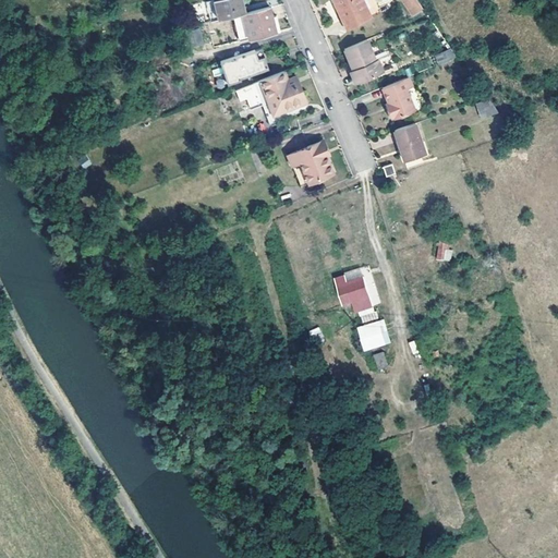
[(219,19),(214,0),(209,0),(206,0),(211,21),(219,19)]
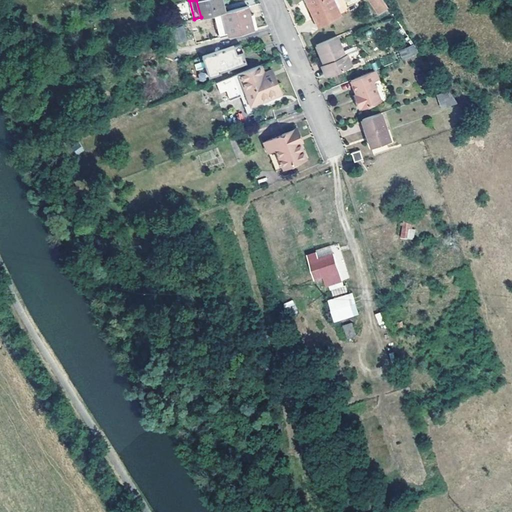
[(196,0),(201,17),(223,12),(225,11),(222,0),(196,0)]
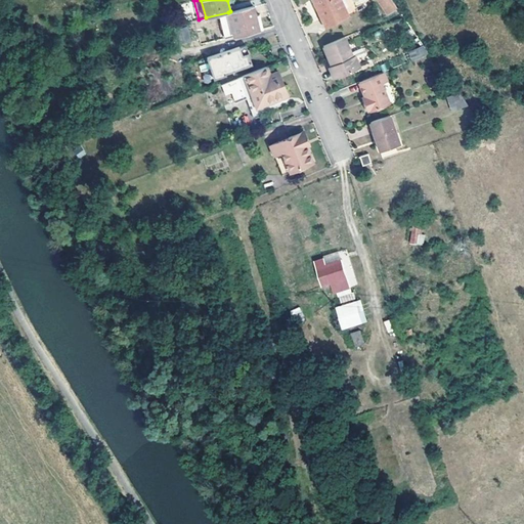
[(341,0),(314,0),(326,26),(348,15),(341,0)]
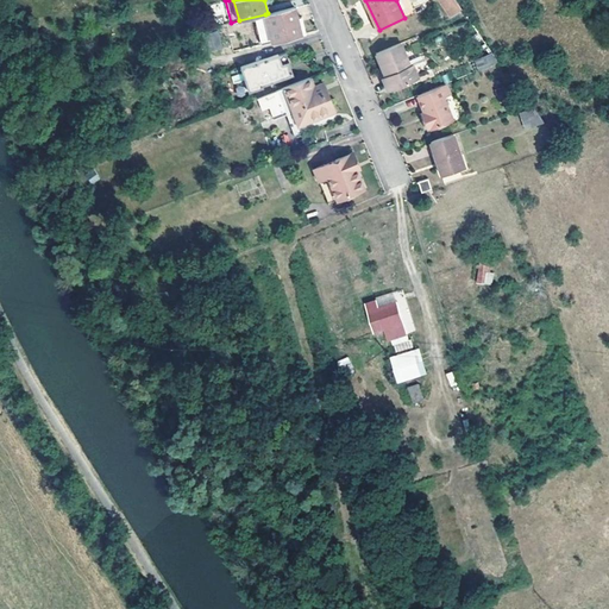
[(462,8),(456,0),(438,0),(451,17),(462,8)]
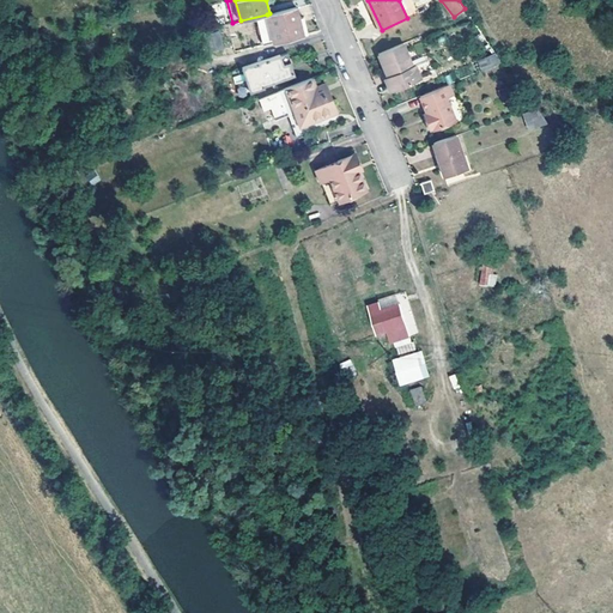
[(269,13),(267,14),(273,42),(303,35),(299,18),(297,7),(269,13)]
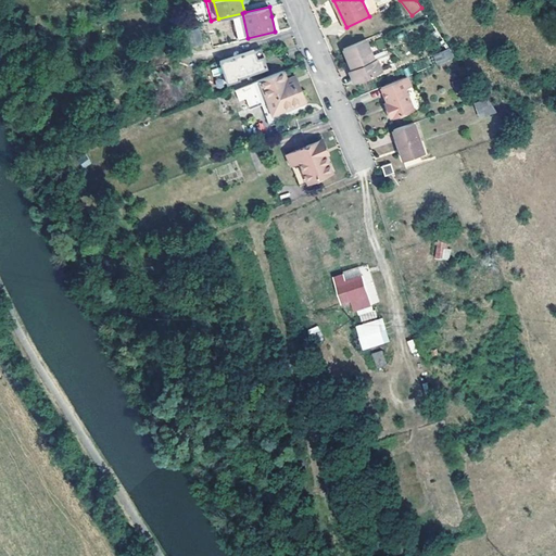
[(188,30),(191,46),(202,43),(198,27),(188,30)]
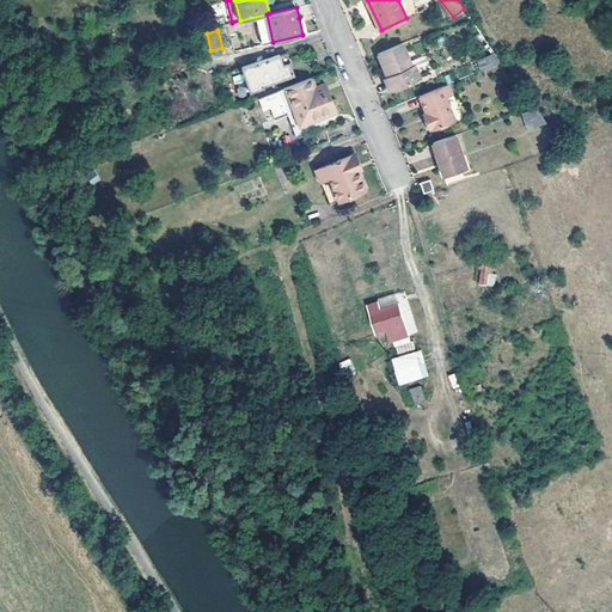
[(386,77),(393,92),(421,81),(415,67),(412,68),(403,44),(389,49),(378,55),(386,77)]
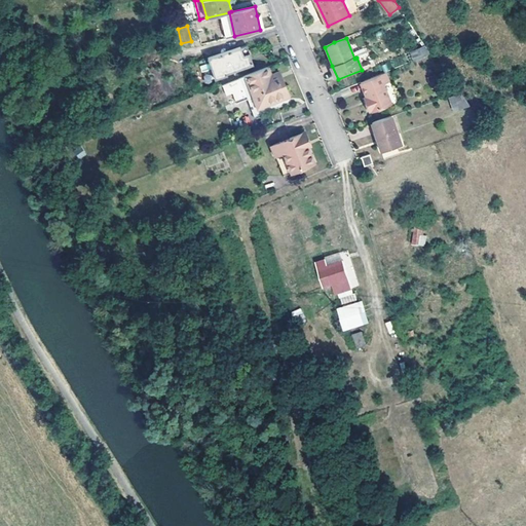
[(247,45),(209,59),(216,78),(227,75),(227,73),(253,65),(247,45)]
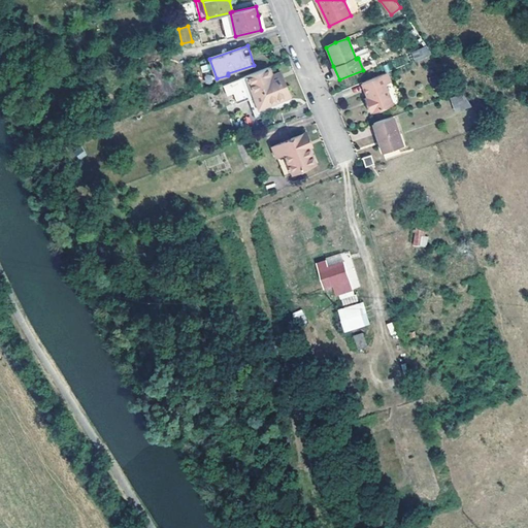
[(415,62),(431,56),(427,45),(411,52),(415,62)]
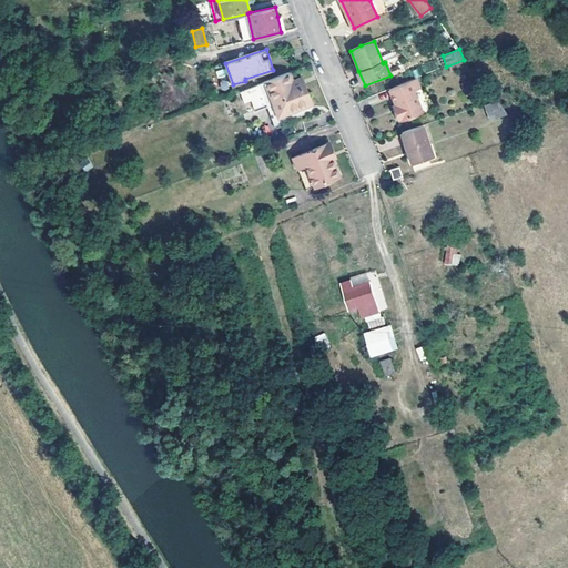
[(365,85),(358,71),(356,72),(362,87),(365,85)]
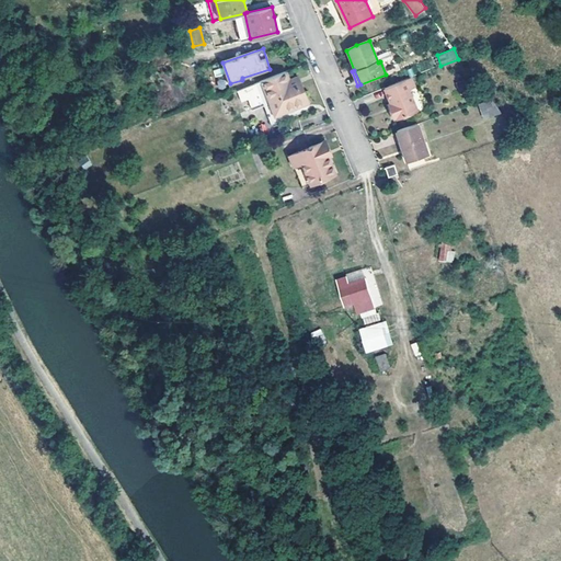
[(284,71),(261,81),(275,116),(307,103),(300,86),(296,87),(293,79),(287,81),(284,71)]
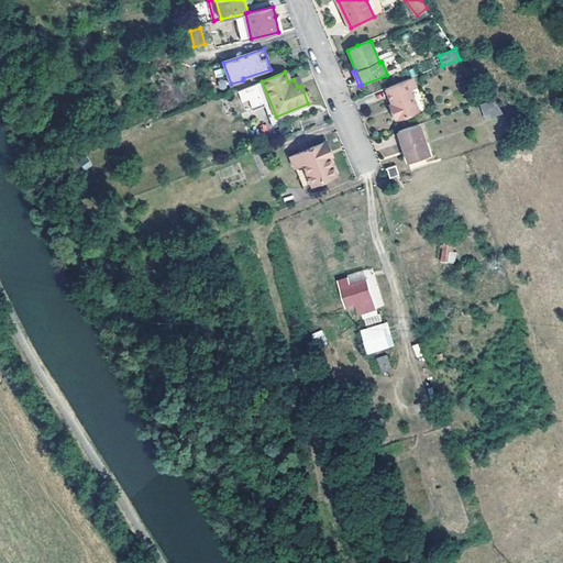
[(415,86),(411,78),(385,88),(398,118),(417,110),(408,88),(415,86)]
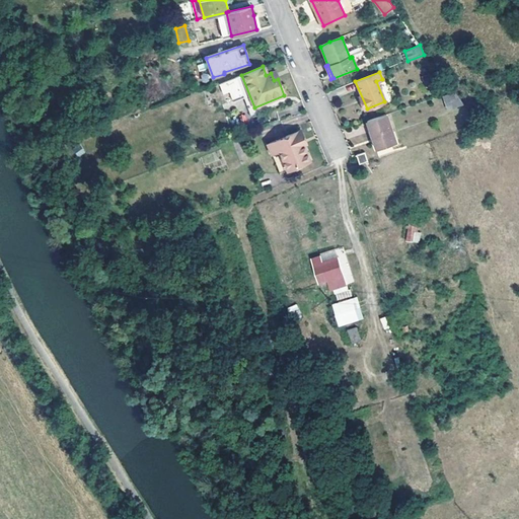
[(254,107),(241,75),(236,77),(251,116),(287,101),(284,95),(254,107)]
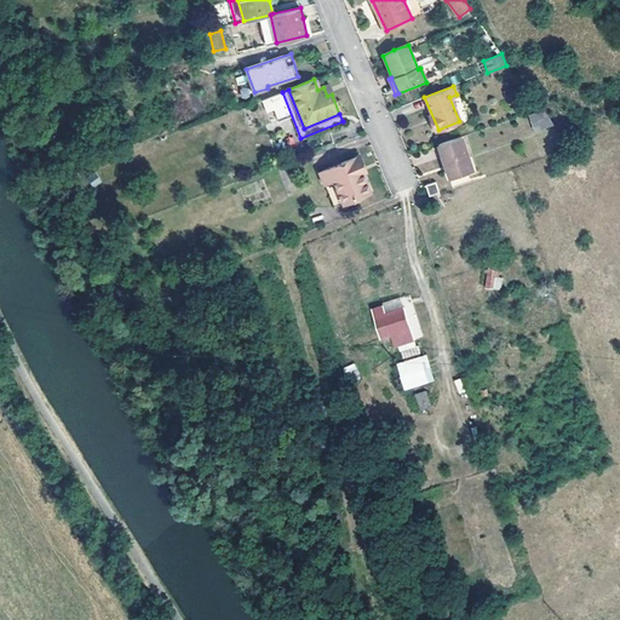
[(540,110),(526,114),(530,131),(550,125),(540,110)]
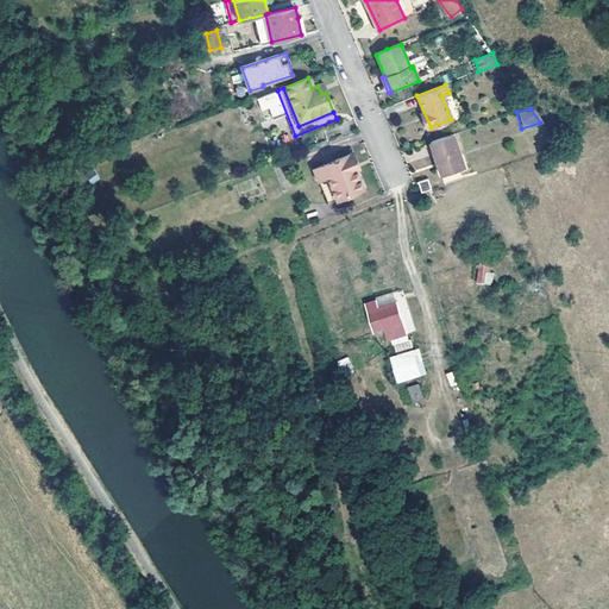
[(465,167),(454,133),(431,142),(443,175),(465,167)]
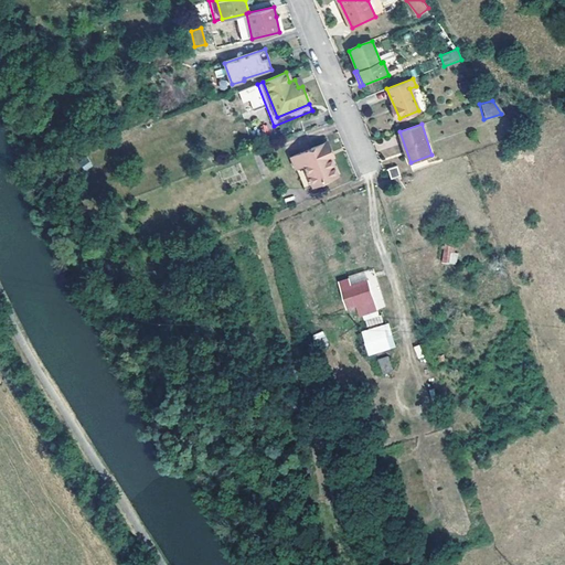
[(324,142),(331,158),(334,156),(328,141),(324,142)]
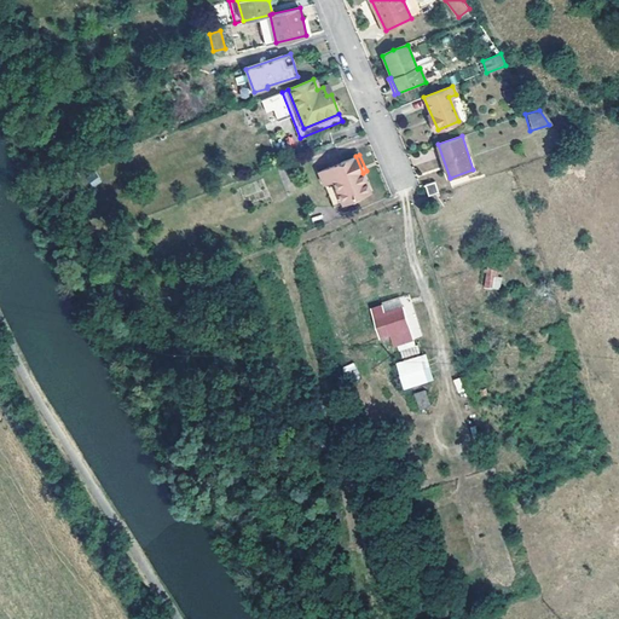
[(319,173),(324,184),(334,180),(343,203),(371,191),(363,173),(356,156),(319,173)]
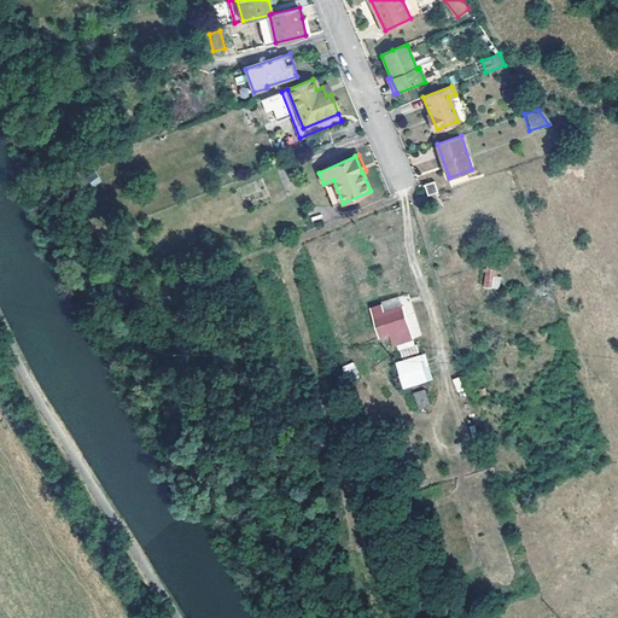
[(333,180),(324,184),(333,207),(343,203),(333,180)]
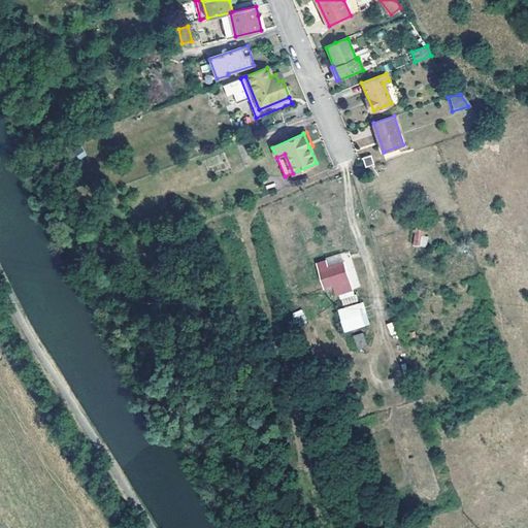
[(363,157),(366,167),(374,164),(371,155),(363,157)]
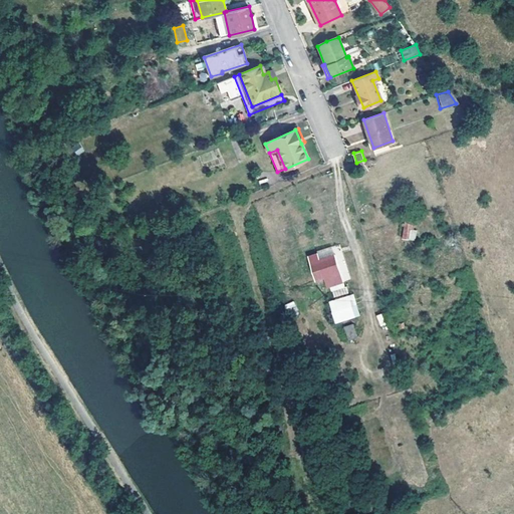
[(415,222),(406,220),(403,238),(416,240),(417,230),(414,229),(415,222)]
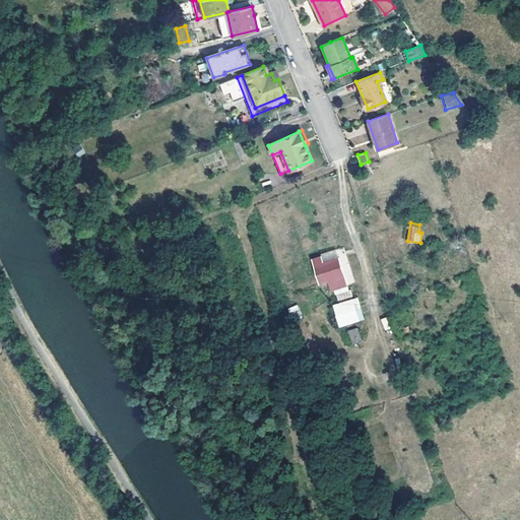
[(339,256),(323,262),(329,282),(346,276),(339,256)]
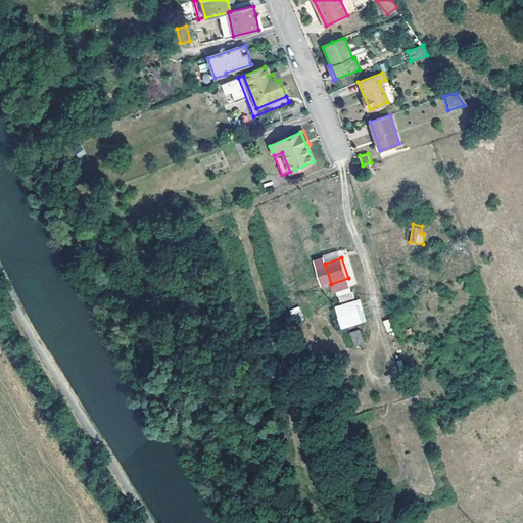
[(333,307),(341,330),(367,322),(360,298),(333,307)]
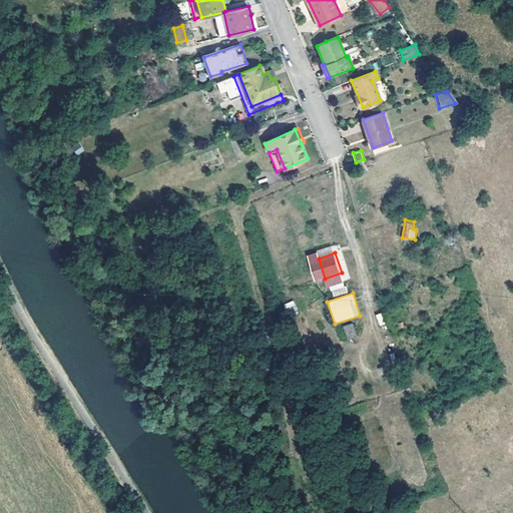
[(286,310),(296,309),(295,302),(285,303),(286,310)]
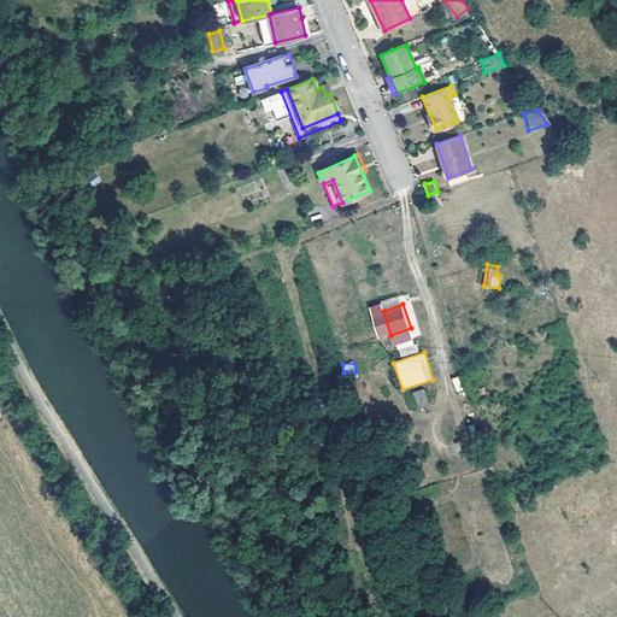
[(412,392),(418,409),(429,405),(424,388),(412,392)]
